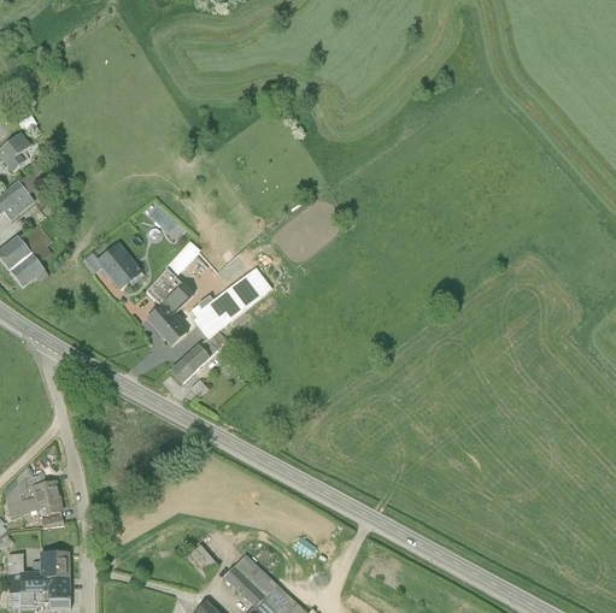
[(31,143),(21,129),(0,143),(0,155),(11,170),(24,159),(19,153),(31,143)]
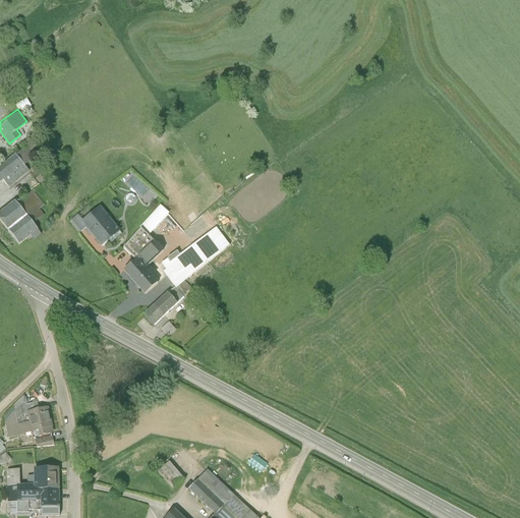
[(7,187),(32,171),(15,151),(0,162),(0,180),(2,179),(7,187)]
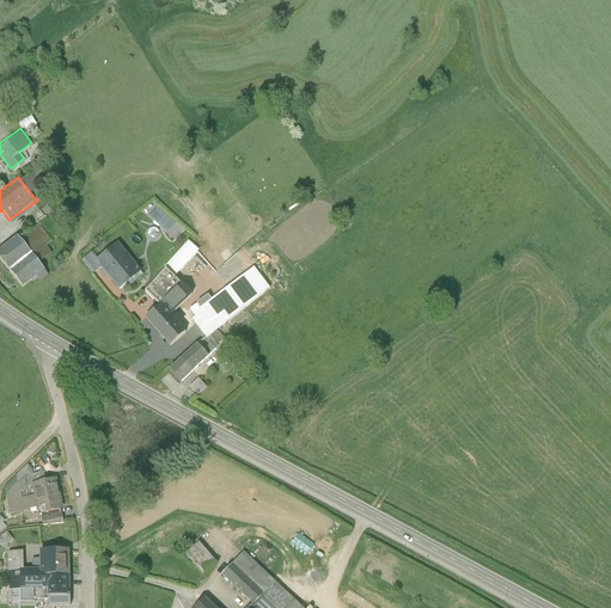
[(0,257),(23,286),(44,268),(40,258),(59,245),(40,220),(19,234),(17,232),(0,244),(0,257)]
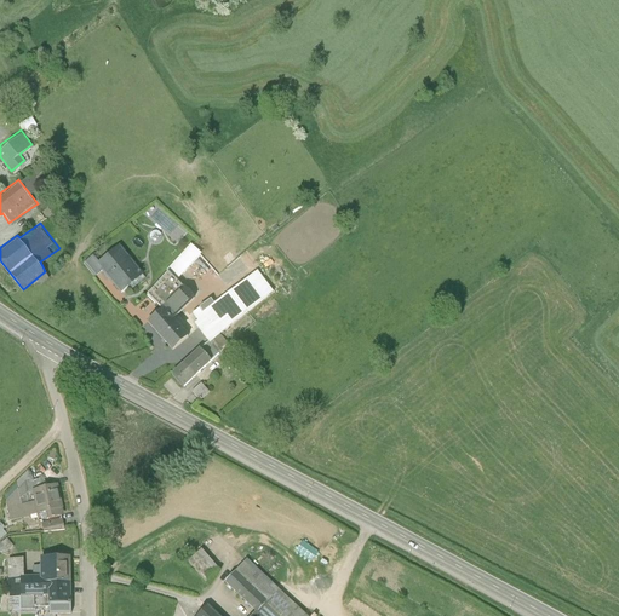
[(91,251),(80,260),(92,275),(101,269),(119,291),(143,270),(118,240),(97,258),(91,251)]
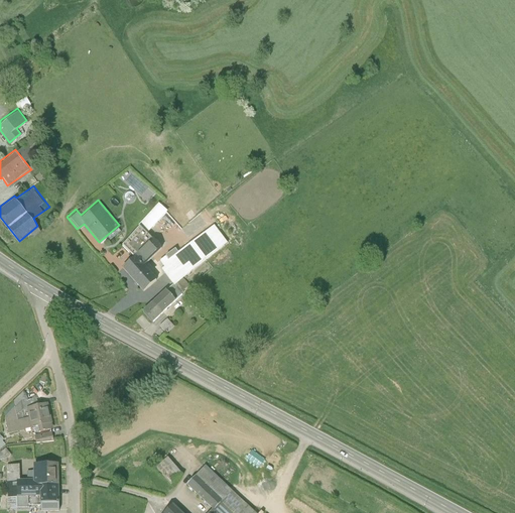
[(132,254),(154,235),(148,229),(167,208),(158,200),(120,241),(132,254)]
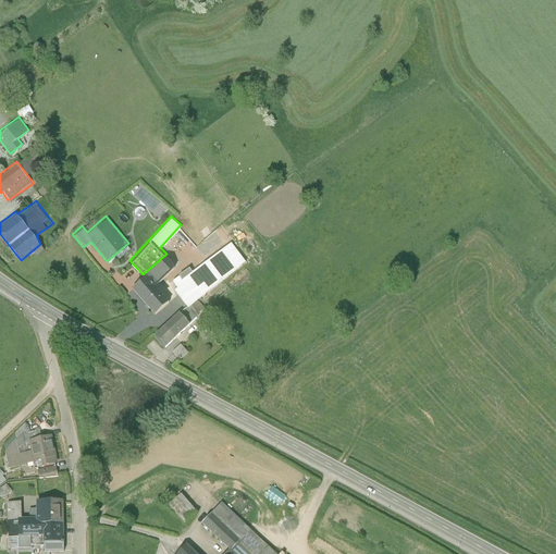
[(245,258),(230,241),(194,270),(189,266),(173,280),(177,285),(174,288),(187,305),(245,258)]
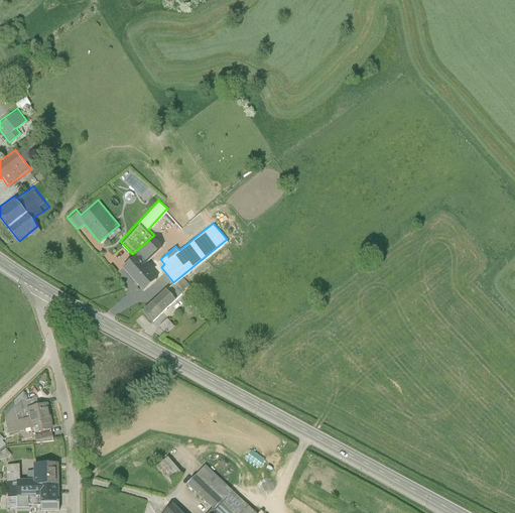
[(143,289),(157,276),(144,262),(163,245),(154,235),(132,254),(121,265),(143,289)]
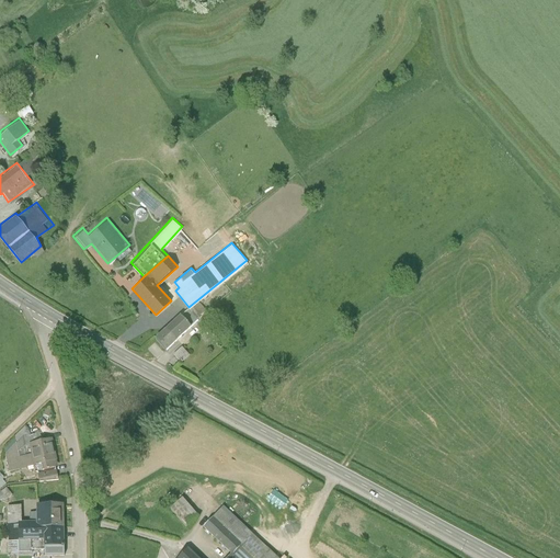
[(171,302),(176,297),(171,291),(166,295),(171,302)]
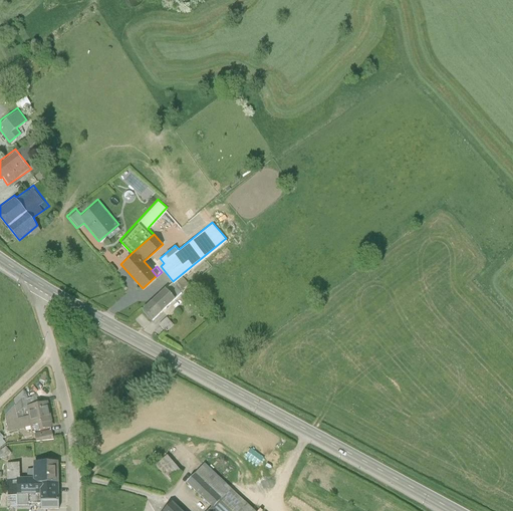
[(166,285),(152,298),(162,309),(176,295),(166,285)]
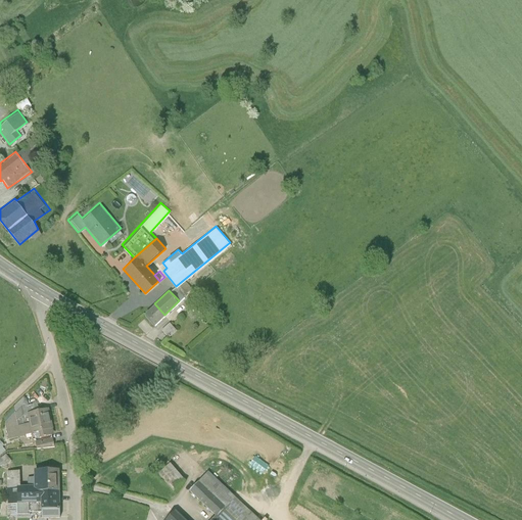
[(154,303),(143,314),(153,325),(164,315),(154,303)]
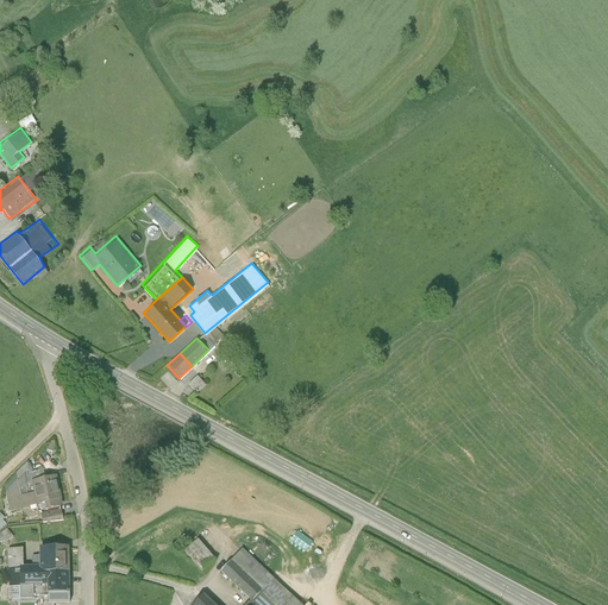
[(196,391),(206,382),(198,373),(187,382),(196,391)]
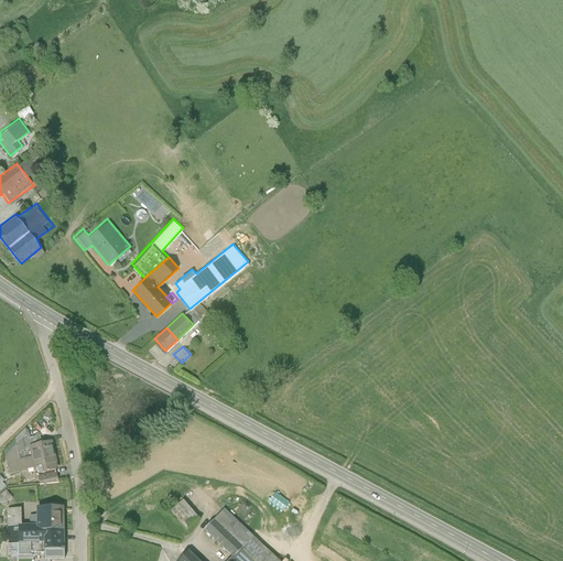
[(22,437),(29,435),(28,430),(24,427),(13,438),(17,443),(22,437)]
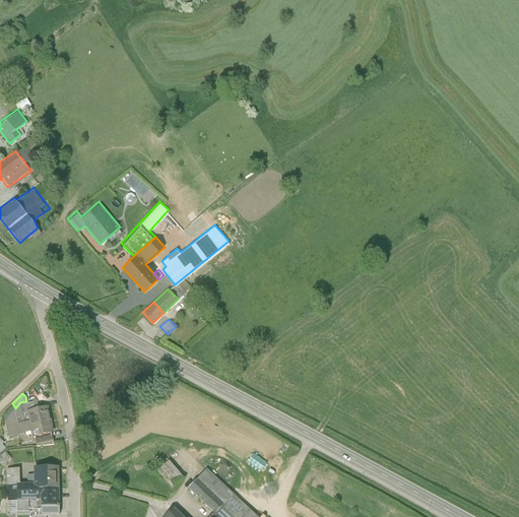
[(26,409),(39,407),(35,400),(26,401),(20,402),(15,408),(14,410),(14,408),(4,419),(7,435),(30,430),(26,409)]
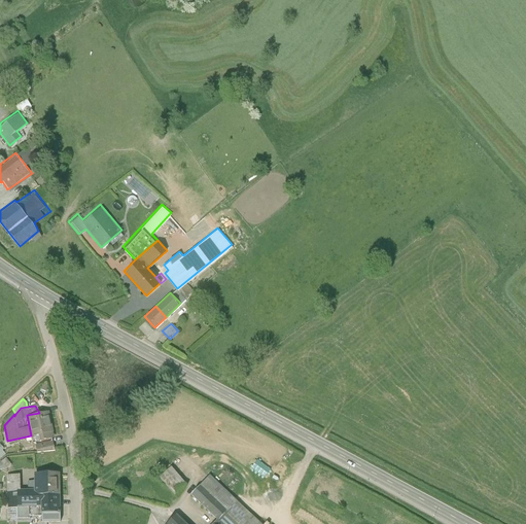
[(36,441),(53,437),(51,431),(53,430),(48,411),(39,413),(27,415),(31,435),(35,434),(36,441)]
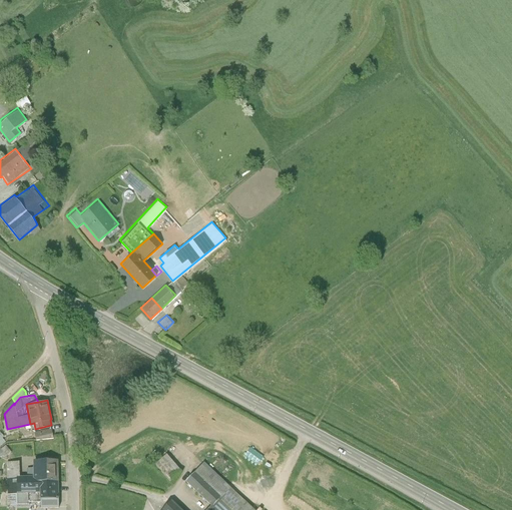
[(34,432),(35,438),(52,437),(51,428),(34,432)]
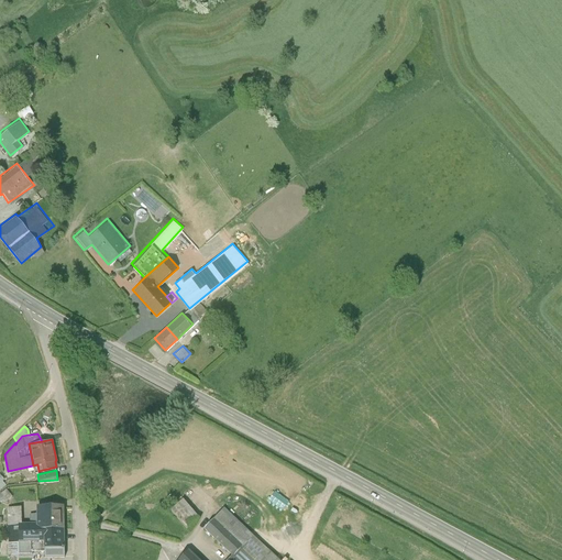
[(199,515),(183,496),(173,505),(189,524),(199,515)]
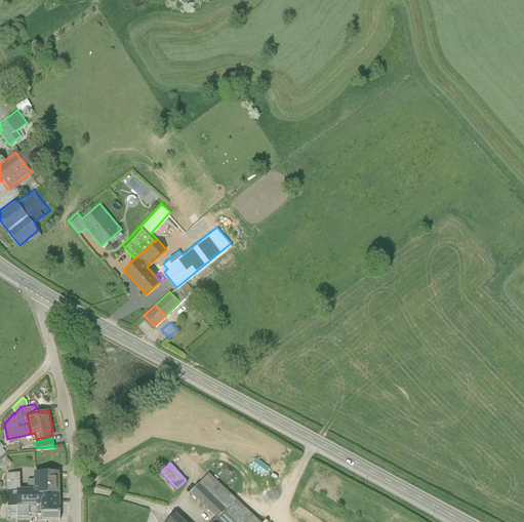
[(34,493),(59,492),(59,470),(34,470),(34,485),(19,486),(17,486),(17,487),(17,493),(34,493)]
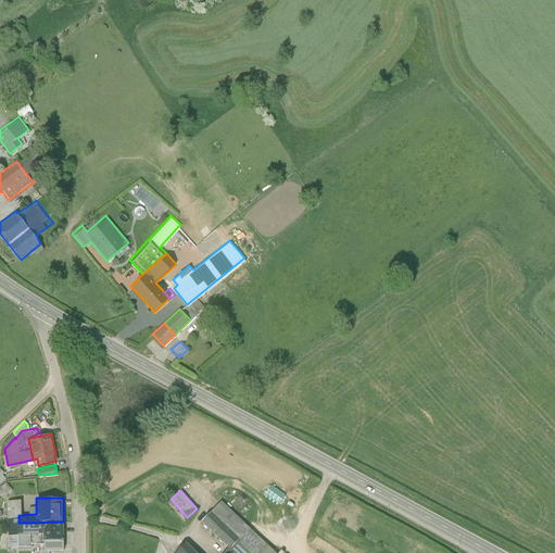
[(21,515),(21,499),(5,500),(7,516),(19,516),(19,515),(21,515)]
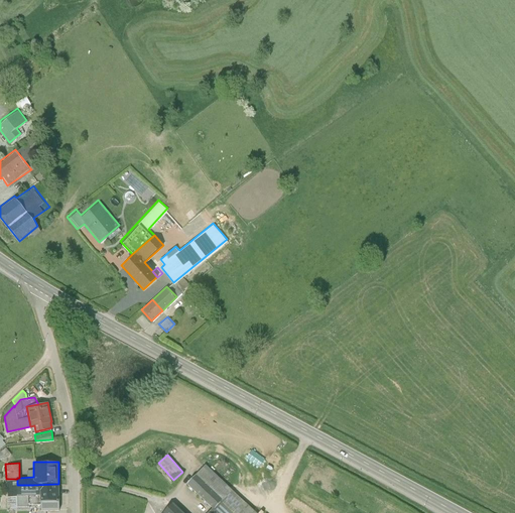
[(211,512),(255,512),(232,491),(205,466),(187,483),(214,507),(210,512),(211,512)]
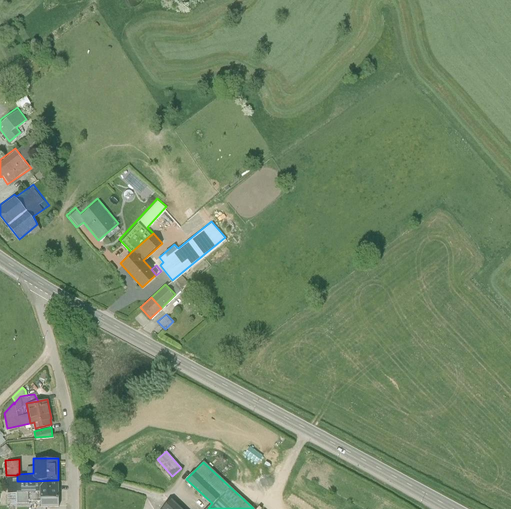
[(17,481),(17,475),(6,475),(6,492),(17,492),(17,481)]
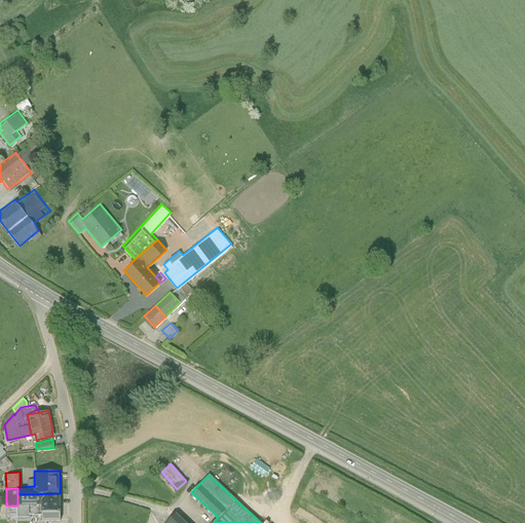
[(34,494),(17,494),(17,506),(29,506),(29,520),(41,520),(41,510),(61,510),(60,493),(34,494)]
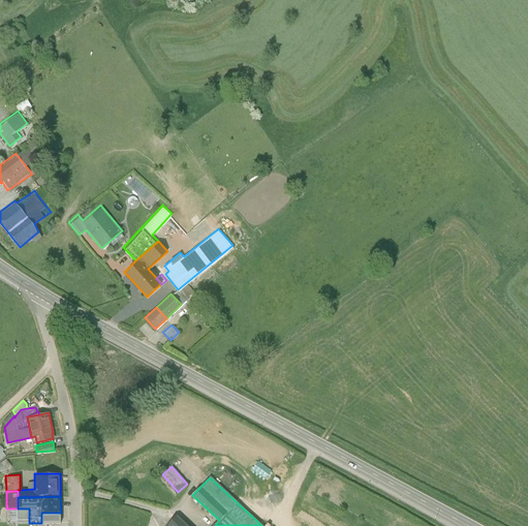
[(61,513),(41,513),(41,523),(61,522),(61,513)]
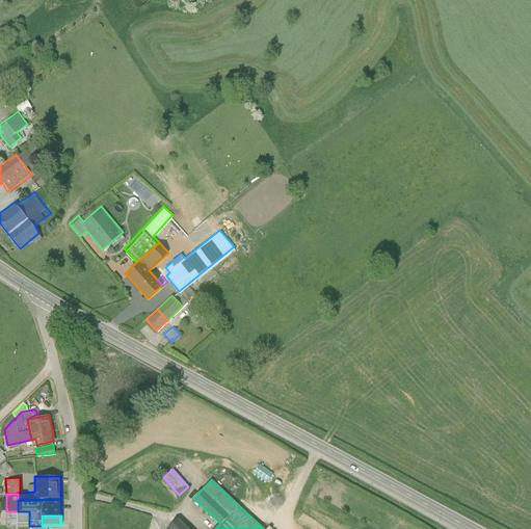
[(190,528),(179,518),(167,528),(190,528)]
